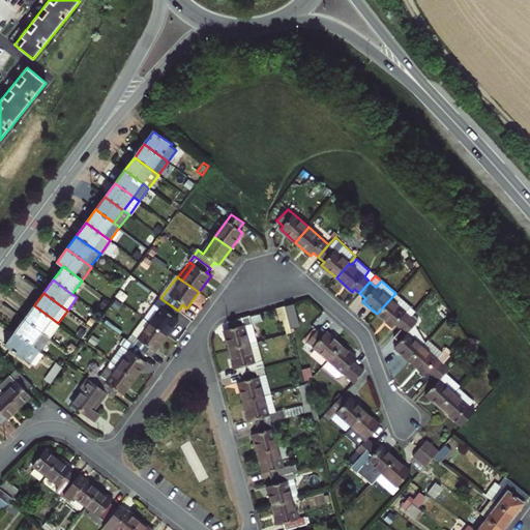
[(395,293),(377,314),(392,327),(394,324),(401,328),(410,317),(405,313),(410,307),(410,306),(395,293)]
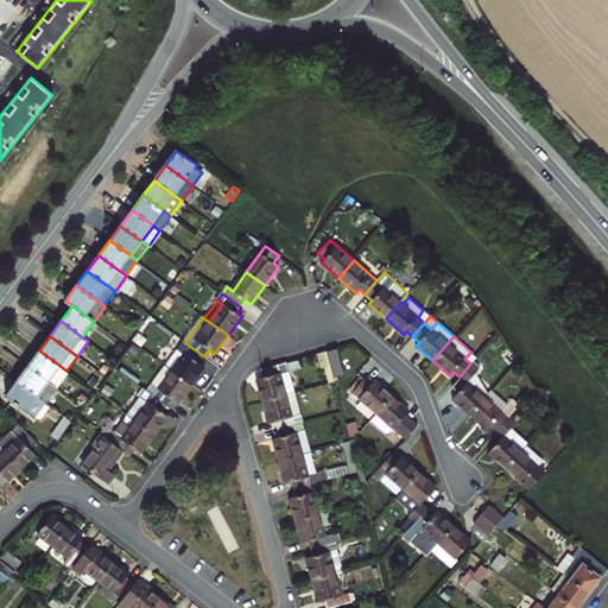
[(200,362),(204,356),(184,342),(166,367),(191,385),(206,366),(200,362)]
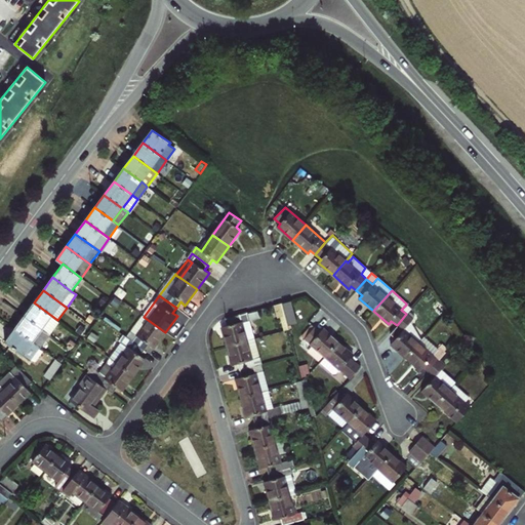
[(282,304),(288,325),(296,322),(291,300),(282,304)]
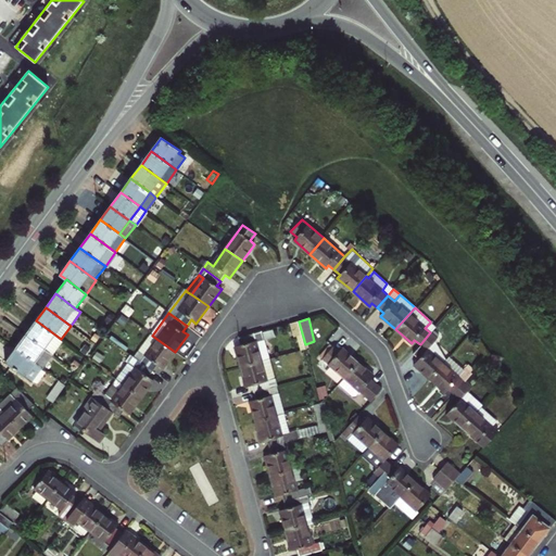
[(63,341),(61,339),(36,320),(25,335),(52,355),(63,341)]
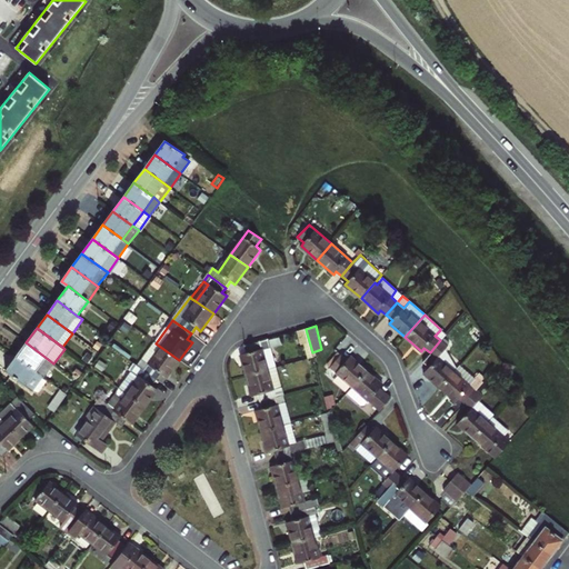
[(298,330),(301,345),(309,341),(306,329),(298,330)]
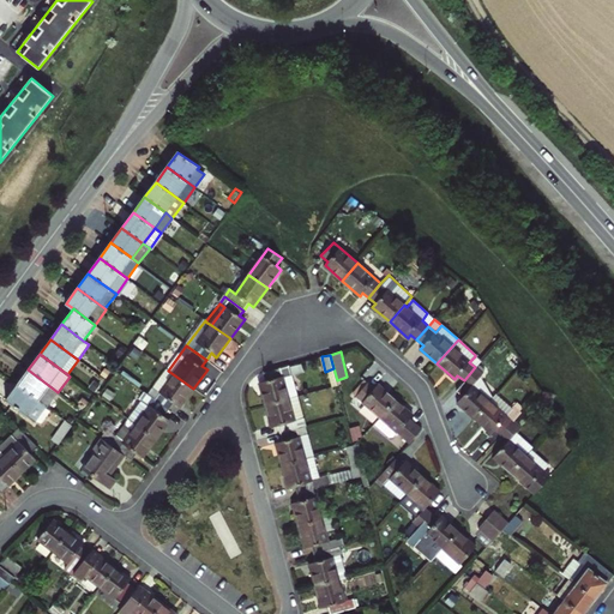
[(475,367),(481,361),(475,356),(469,362),(475,367)]
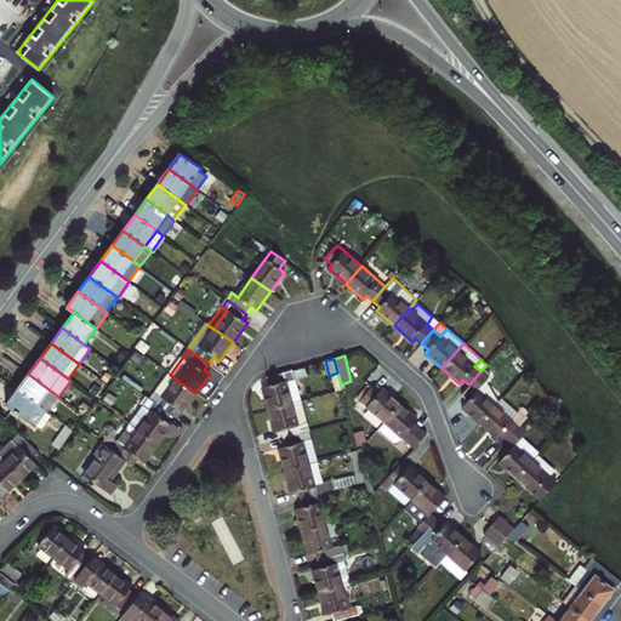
[(292,372),(295,380),(307,377),(305,369),(292,372)]
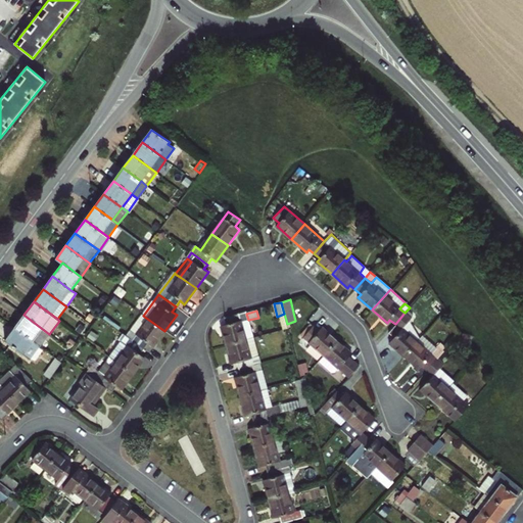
[(227,325),(221,326),(227,345),(246,340),(253,338),(248,320),(246,314),(246,312),(225,318),(227,325)]
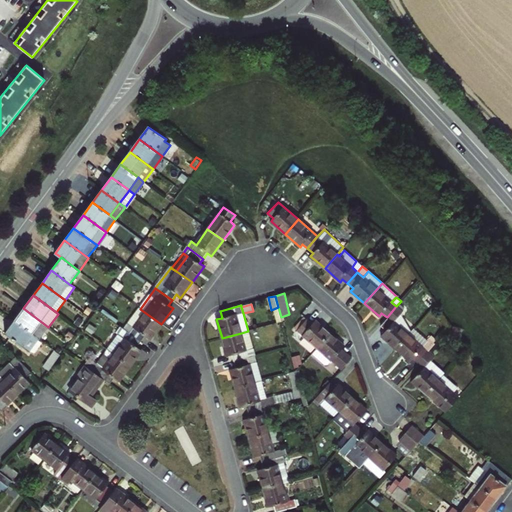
[(381,335),(395,348),(408,334),(394,322),(400,315),(403,312),(396,306),(387,317),(379,326),(385,331),(381,335)]
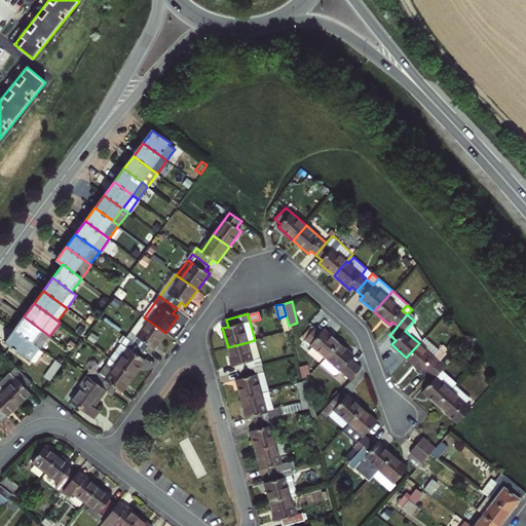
[(40,348),(49,336),(24,316),(14,329),(40,348)]
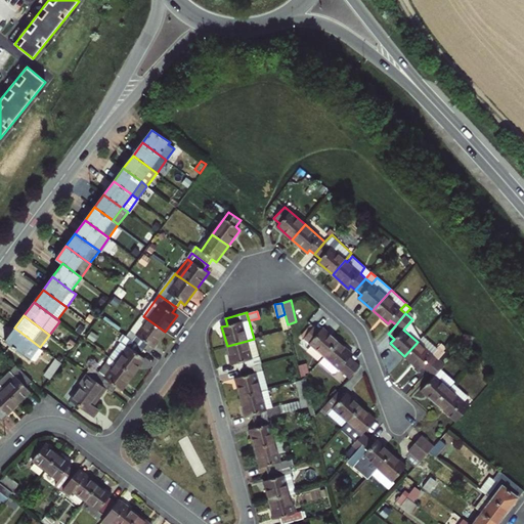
[(126,328),(122,334),(123,335),(144,350),(148,345),(153,348),(165,332),(143,316),(131,333),(126,328)]
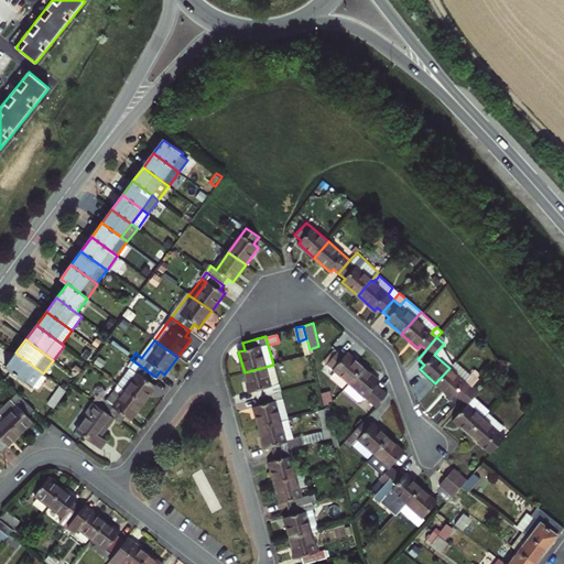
[(452,365),(441,347),(434,355),(449,368),(452,365)]
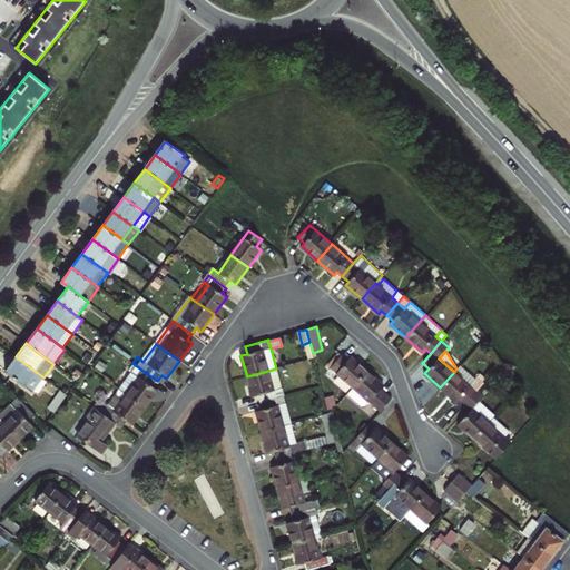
[(330,365),(331,367),(342,356),(340,354),(330,365)]
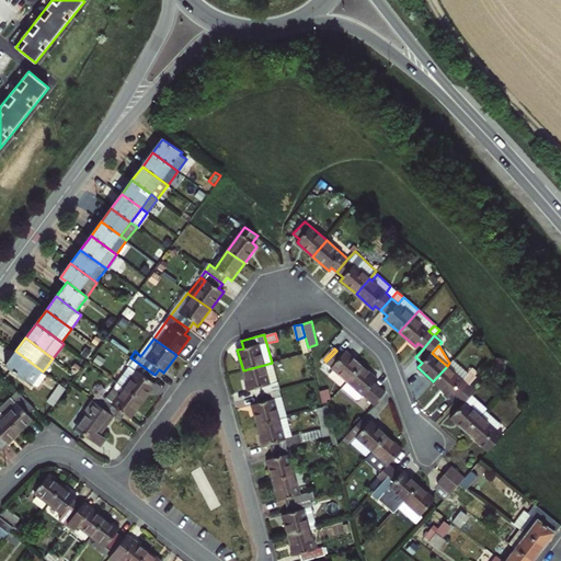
[(346,381),(362,365),(346,352),(343,355),(336,350),(336,351),(325,362),(325,363),(346,381)]
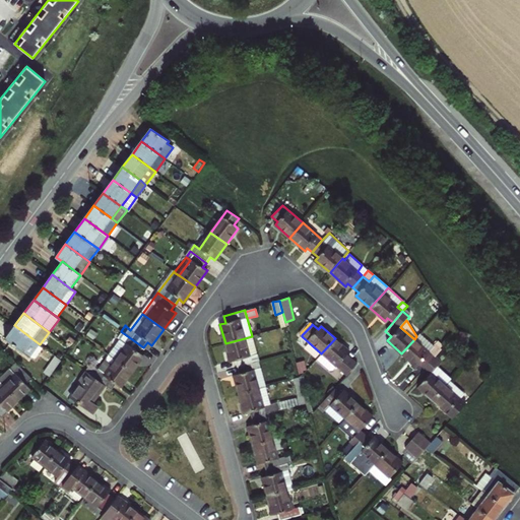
[(30,358),(40,344),(14,325),(4,339),(30,358)]
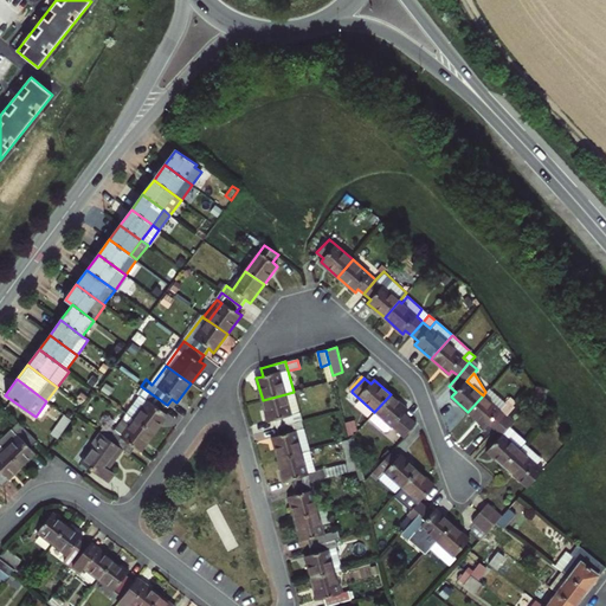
[(162,412),(167,405),(142,387),(137,393),(140,395),(127,414),(153,433),(167,416),(162,412)]
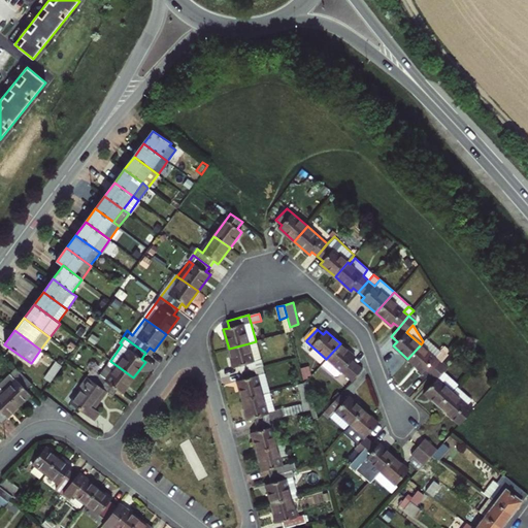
[(421,344),(435,357),(438,353),(424,340),(423,341),(421,344)]
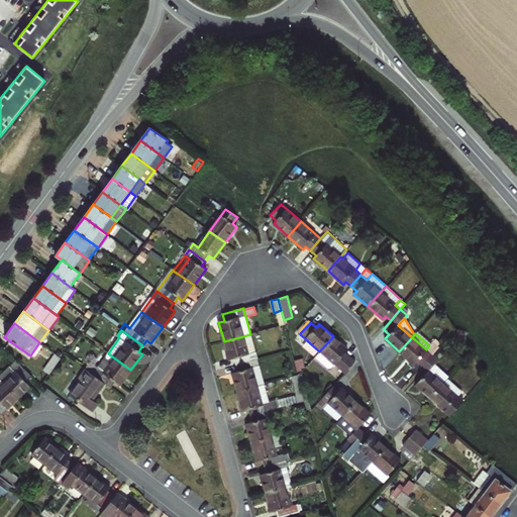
[(229,360),(234,358),(236,366),(250,362),(243,336),(224,341),(229,360)]
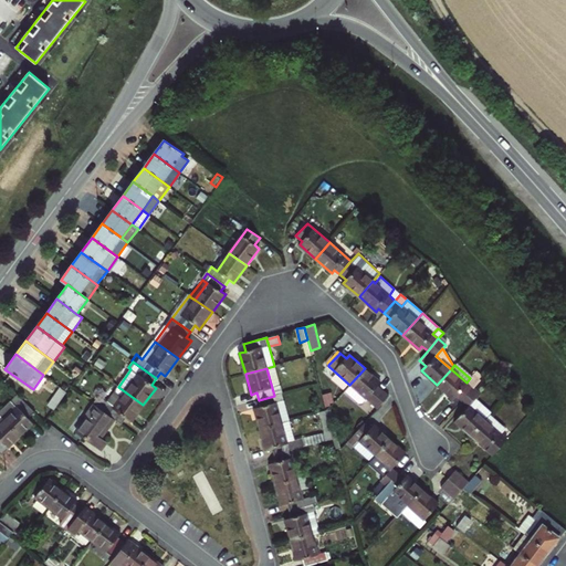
[(381,383),(365,368),(349,385),(378,409),(389,397),(377,387),(381,383)]
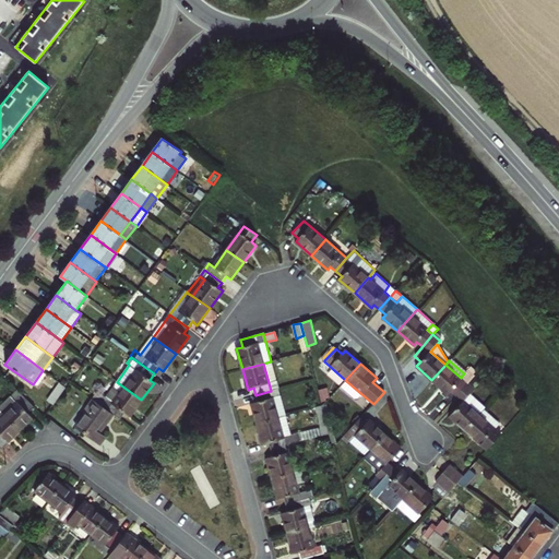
[(451,392),(456,396),(467,383),(470,381),(475,376),(473,373),(467,369),(464,373),(461,378),(445,365),(431,380),(448,394),(451,392)]
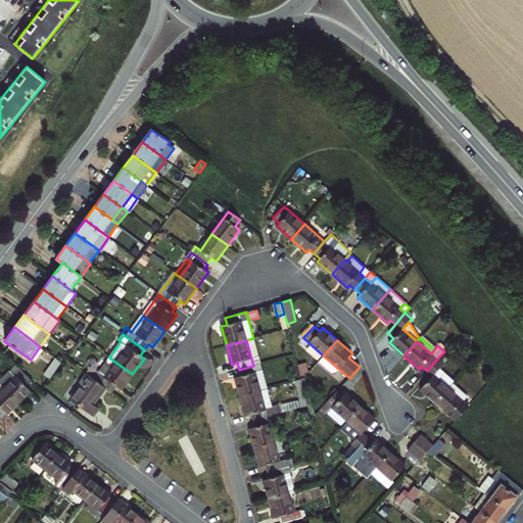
[(54,372),(61,362),(56,358),(49,368),(54,372)]
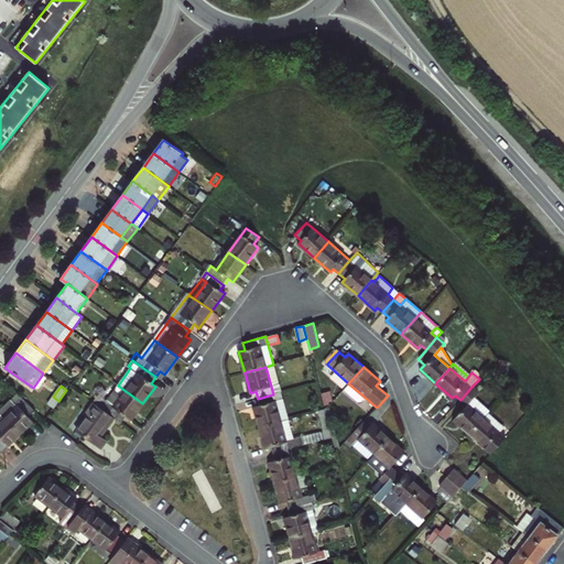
[(126,416),(130,420),(142,403),(118,386),(107,401),(101,398),(96,404),(115,419),(121,423),(126,416)]
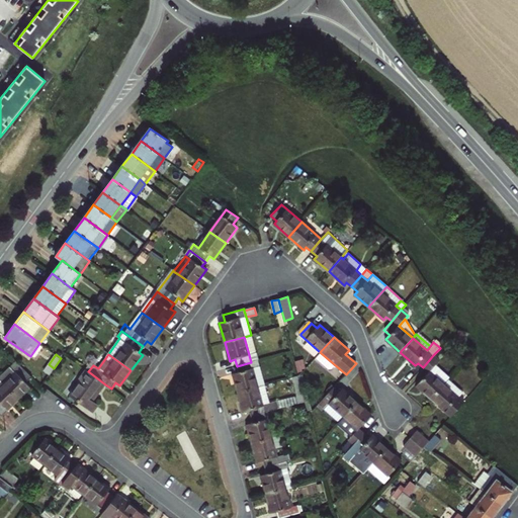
[(431,399),(448,378),(449,377),(435,365),(439,361),(438,360),(433,355),(423,367),(428,372),(417,385),(431,399)]
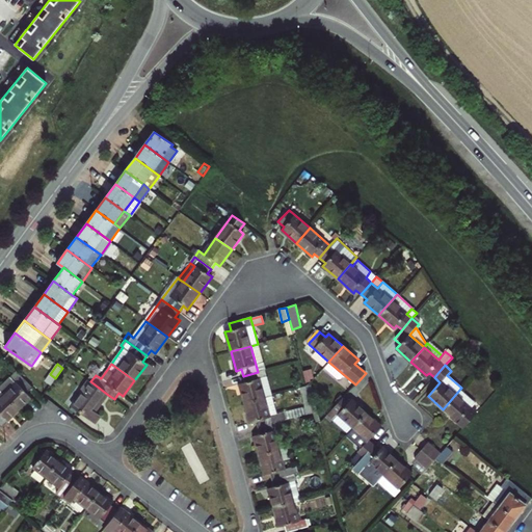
[(245,382),(239,384),(245,404),(265,398),(271,396),(264,370),(258,372),(243,376),(245,382)]
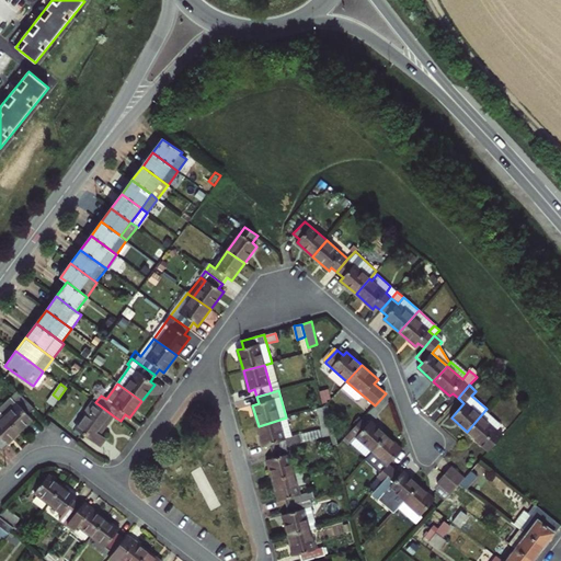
[(0,409),(0,411),(20,432),(33,420),(27,414),(34,409),(18,391),(0,409)]
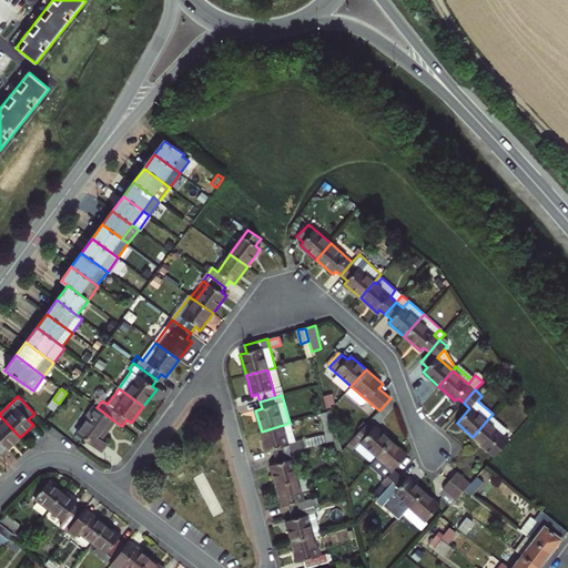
[(109,429),(110,430),(115,422),(97,407),(94,406),(87,417),(89,418),(77,435),(102,454),(109,445),(102,439),(107,434),(105,434),(109,429)]
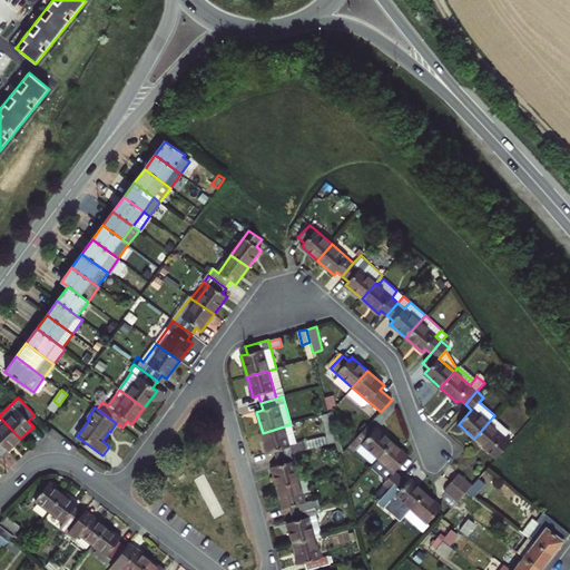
[(510,431),(493,416),(474,439),(491,452),(493,450),(499,454),(511,441),(504,436),(510,431)]
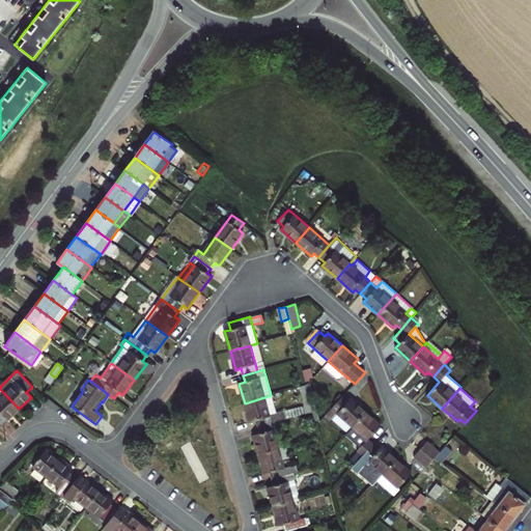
[(19,409),(0,389),(0,424),(1,426),(2,427),(8,421),(7,420),(19,409)]
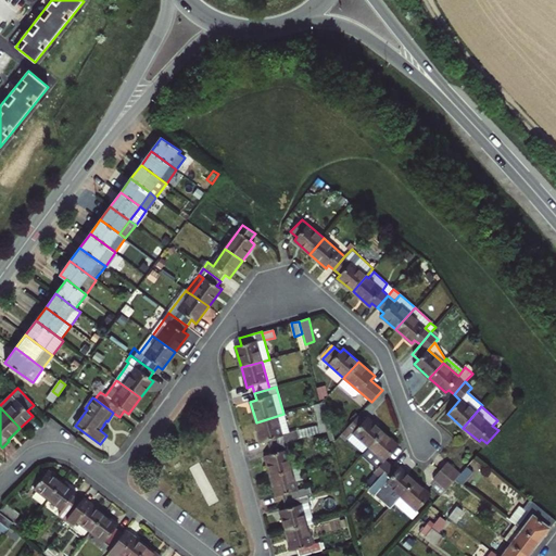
[(368,447),(383,431),(367,417),(365,420),(358,415),(346,428),(368,447)]
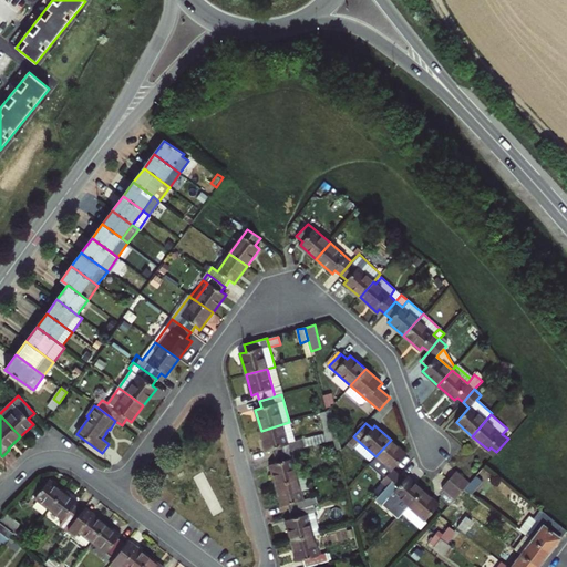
[(261,431),(267,451),(272,449),(275,456),(290,452),(298,450),(296,440),(288,442),(282,424),(261,431)]
